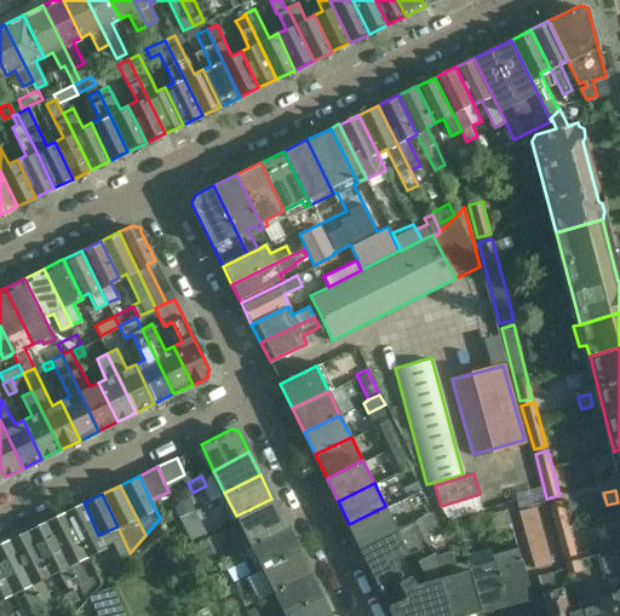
[(549,502),(562,557),(575,553),(561,499),(549,502)]
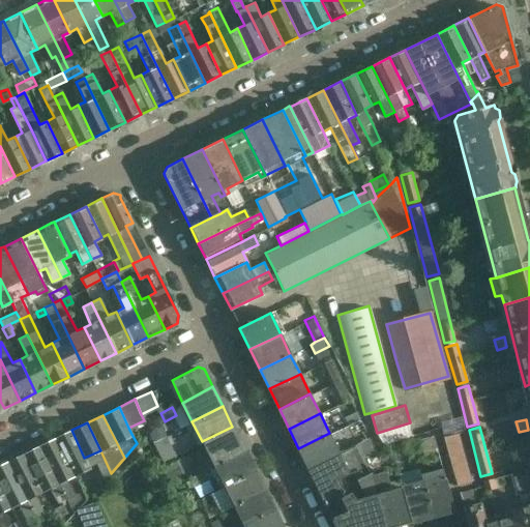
[(71,430),(54,438),(74,475),(89,468),(88,466),(95,463),(104,482),(111,473),(100,450),(84,458),(71,430)]
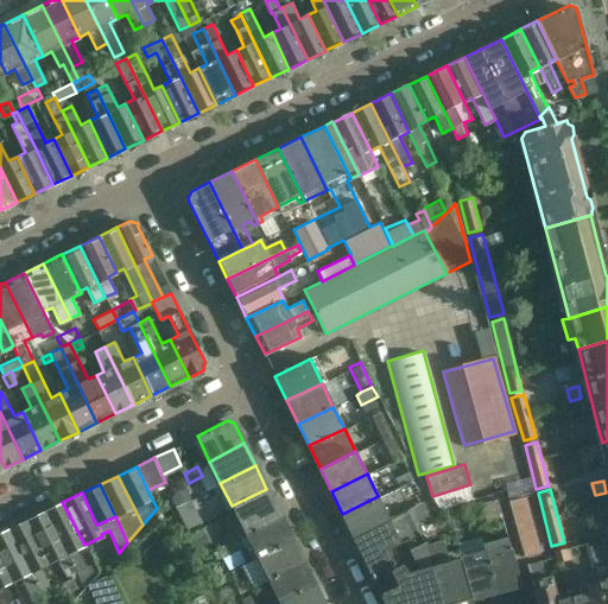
[(234,512),(245,533),(280,515),(268,494),(234,512)]
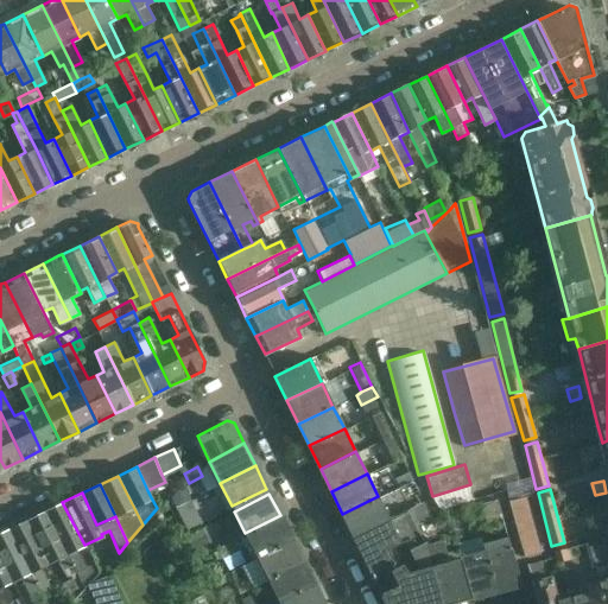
[(388,519),(378,496),(342,514),(354,536),(388,519)]
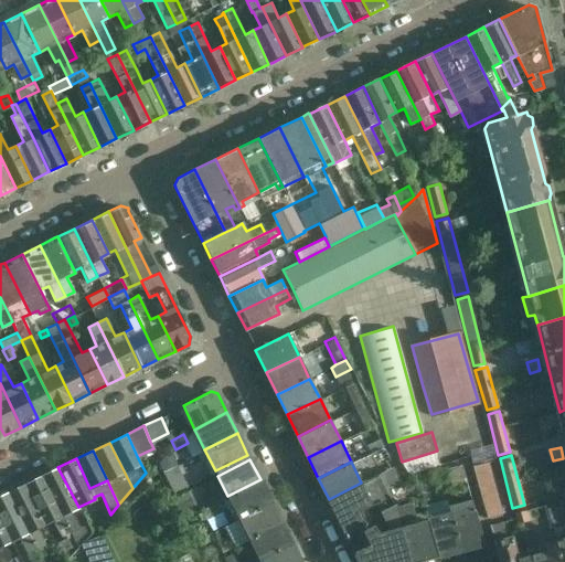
[(489,462),(473,466),(487,517),(503,511),(489,462)]
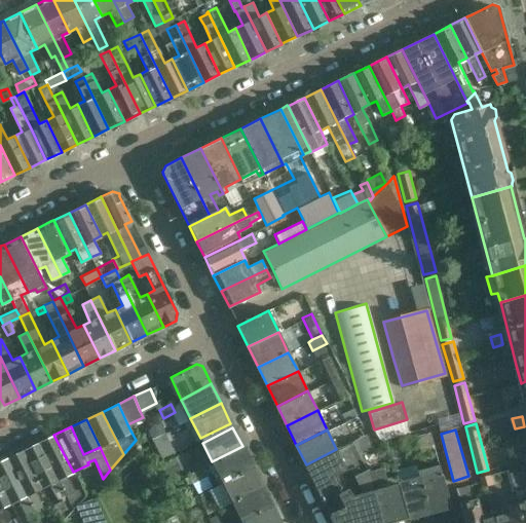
[(429,431),(414,436),(419,452),(420,451),(435,447),(429,431)]
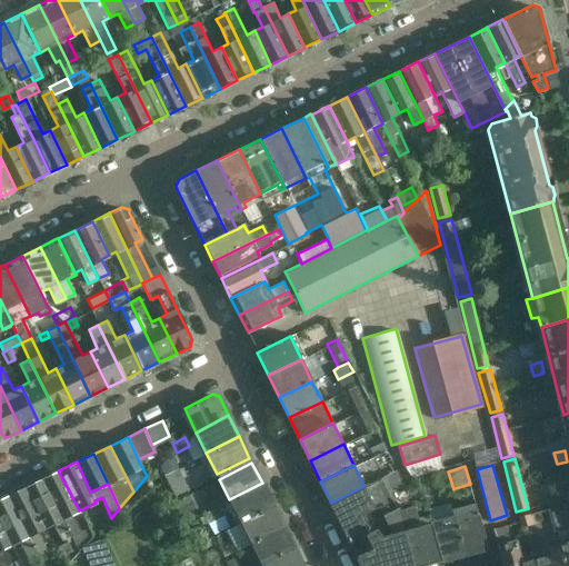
[(163,475),(173,495),(188,488),(178,467),(163,475)]
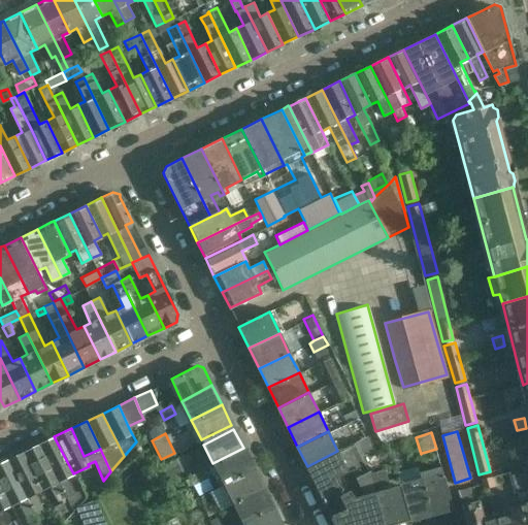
[(54,436),(39,445),(65,497),(73,493),(66,478),(73,473),(54,436)]
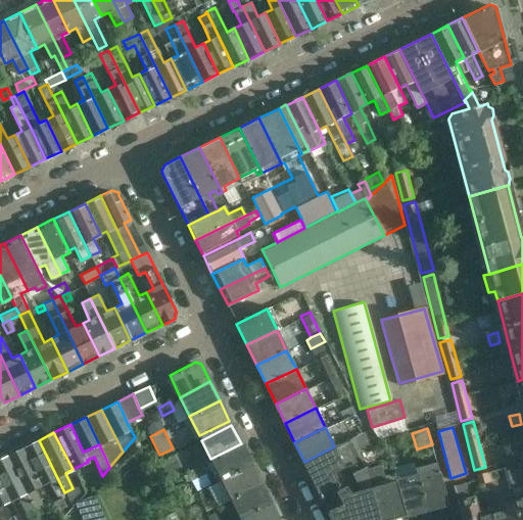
[(337,470),(338,469),(363,458),(351,438),(334,446),(304,462),(314,481),(337,470)]
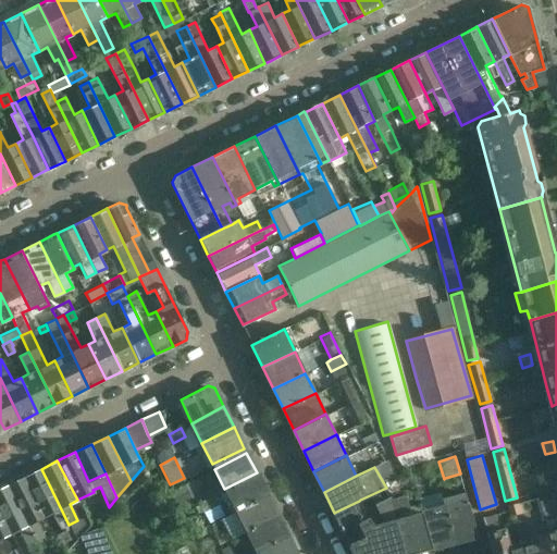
[(41,469),(25,477),(45,516),(51,513),(60,529),(61,528),(62,530),(56,533),(63,550),(75,539),(69,525),(41,469)]
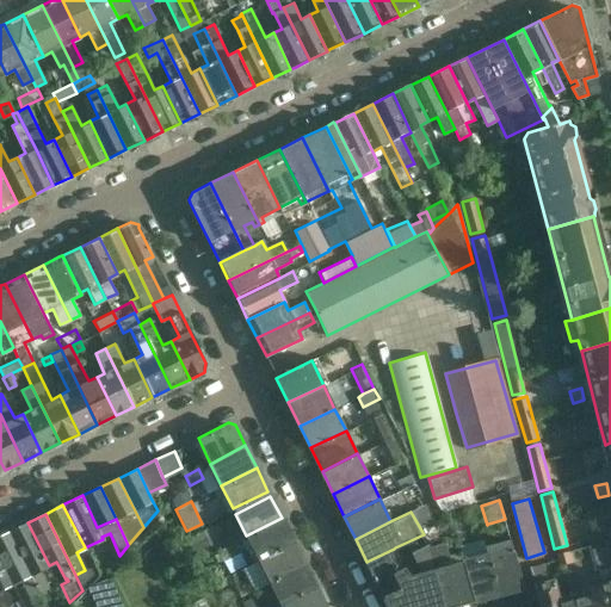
[(246,536),(257,559),(292,542),(282,518),(246,536)]
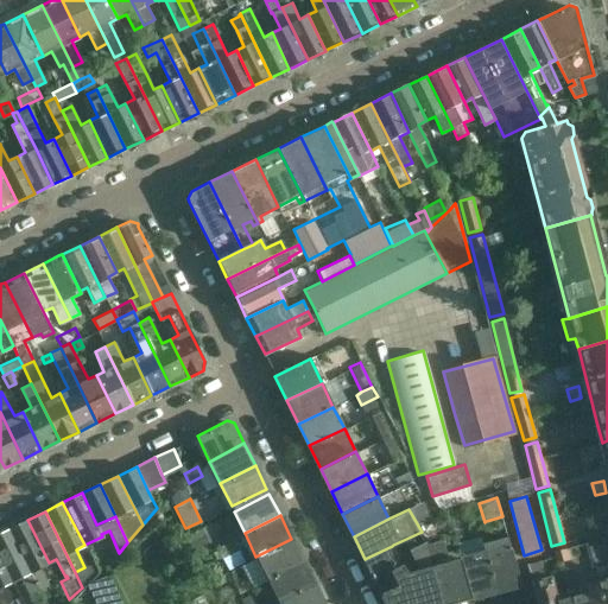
[(27,520),(10,528),(39,589),(49,585),(39,567),(49,563),(27,520)]
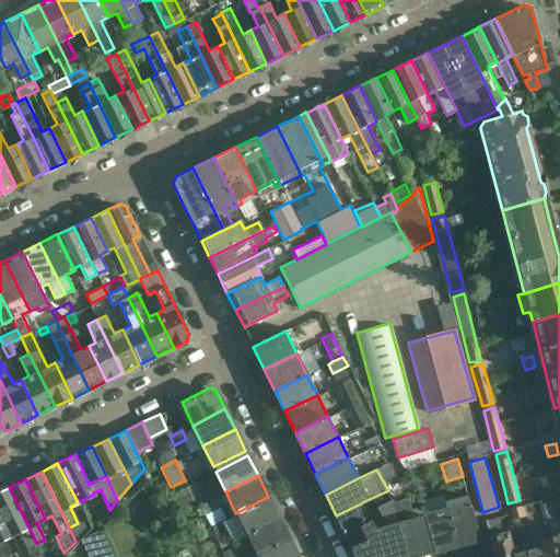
[(9,487),(0,491),(0,512),(11,535),(19,531),(31,556),(43,556),(36,543),(9,487)]
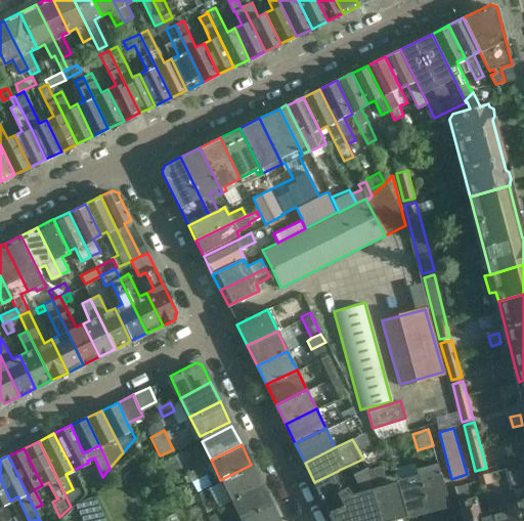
[(411,458),(404,460),(407,473),(416,471),(411,458)]
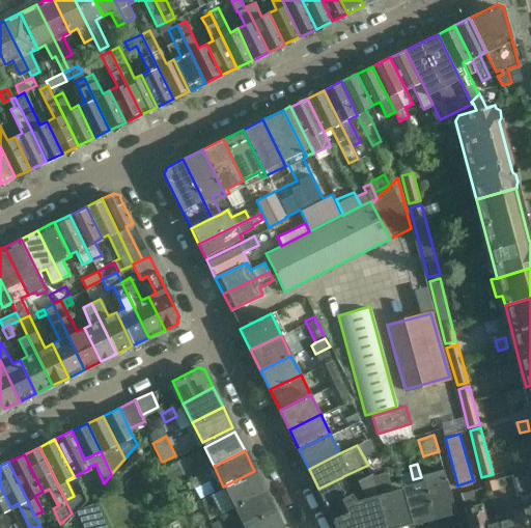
[(362,527),(388,527),(374,476),(373,476),(368,466),(354,472),(364,493),(365,498),(355,501),(362,527)]
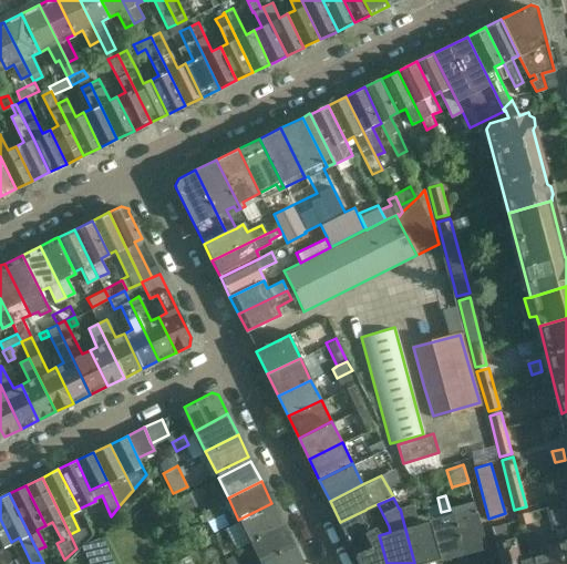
[(463,553),(485,546),(473,501),(462,504),(450,506),(463,553)]
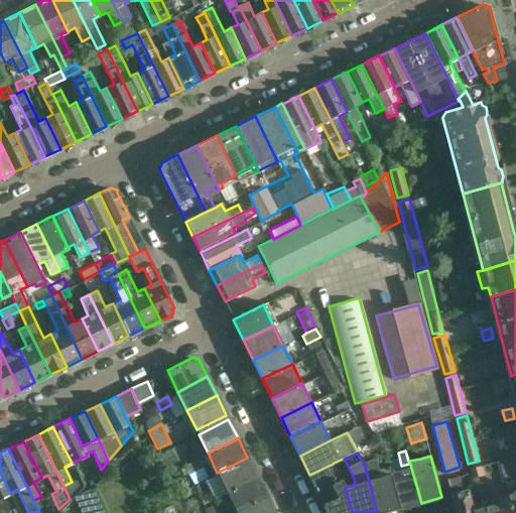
[(200,457),(182,466),(186,475),(204,466),(200,457)]
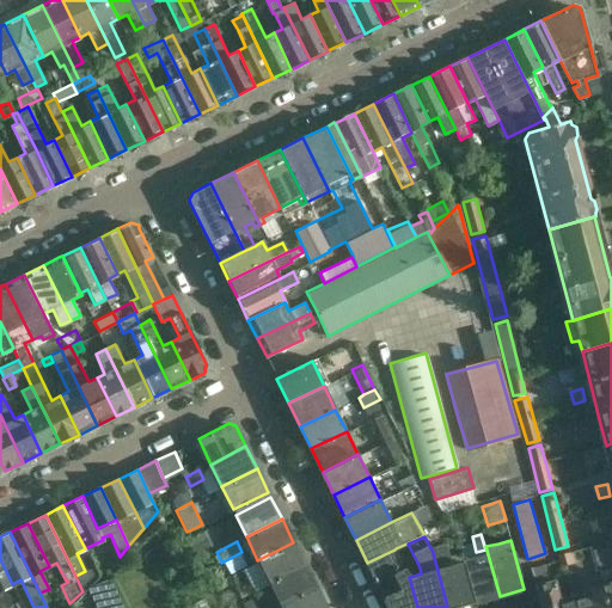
[(257,560),(269,583),(305,565),(293,542),(257,560)]
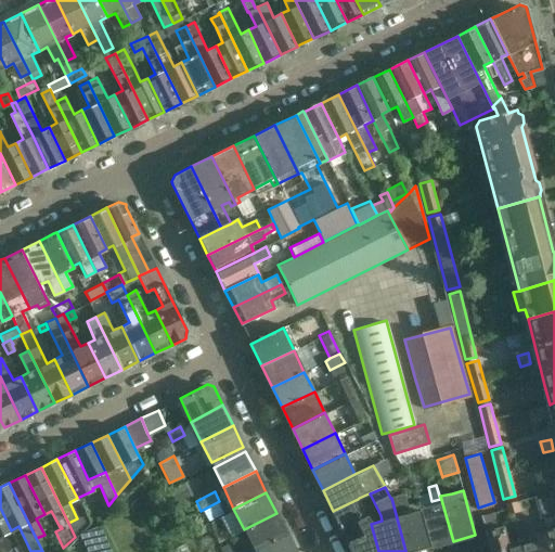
[(405,551),(413,551),(431,547),(422,510),(410,513),(404,495),(391,498),(405,551)]
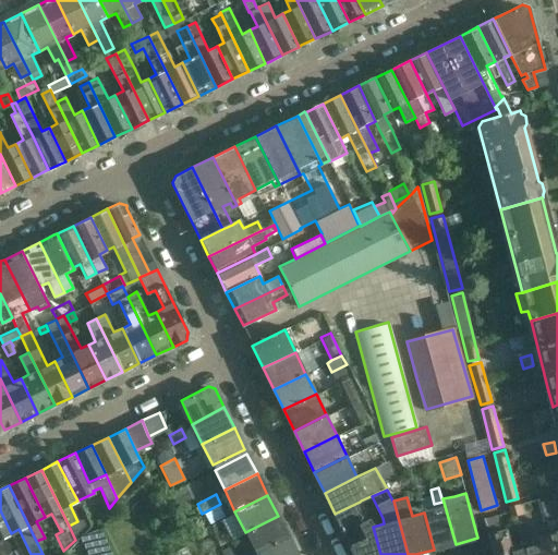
[(434,550),(456,544),(443,498),(444,506),(423,511),(424,513),(434,550)]
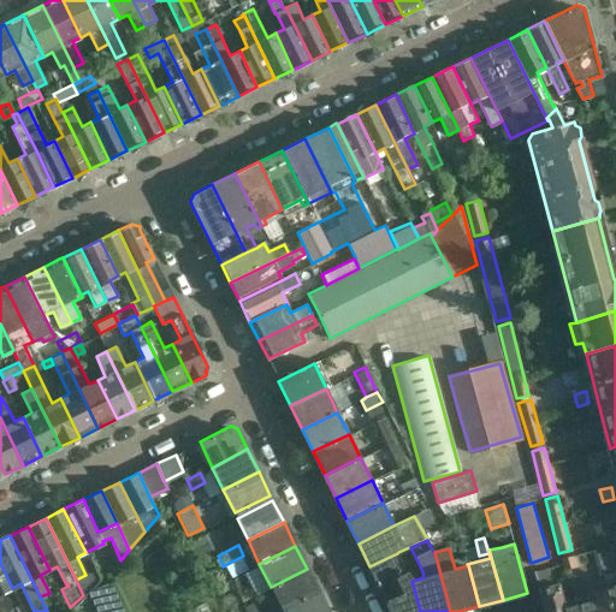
[(408,572),(397,553),(369,566),(377,581),(394,572),(396,577),(408,572)]
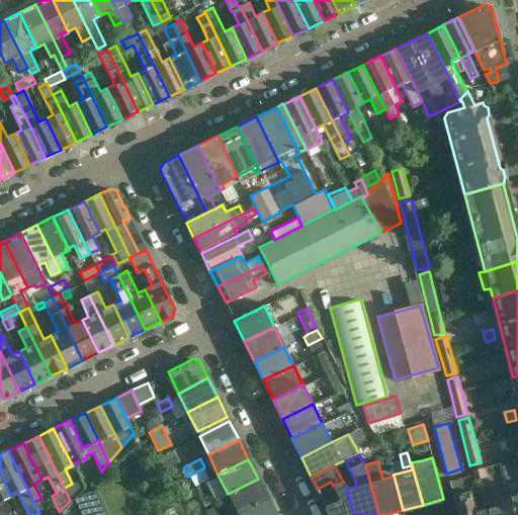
[(470,469),(472,479),(485,476),(483,466),(470,469)]
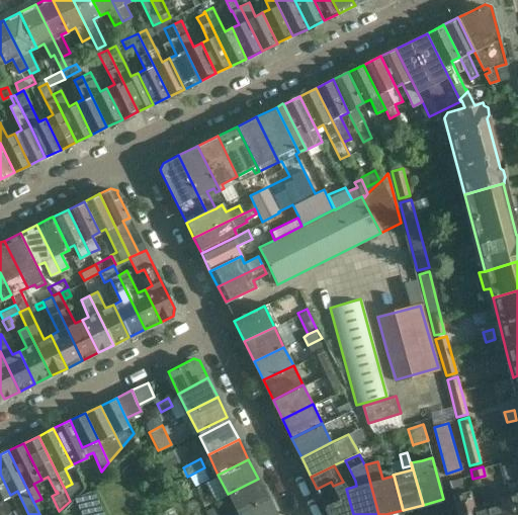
[(0,513),(0,514),(7,514),(11,513),(3,498),(10,495),(0,474),(0,513)]
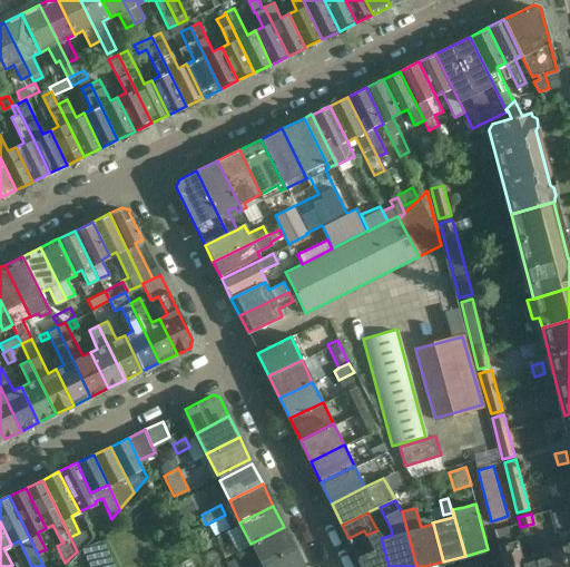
[(498,546),(497,547),(502,566),(531,566),(530,561),(521,563),(516,541),(511,543),(507,526),(493,529),(498,546)]
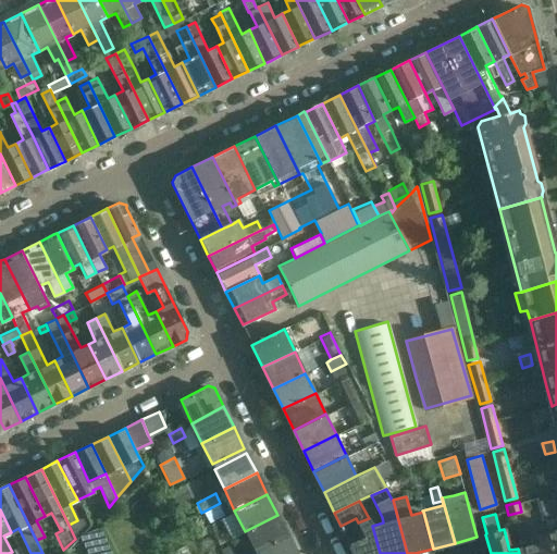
[(245,531),(255,552),(287,536),(277,515),(245,531)]
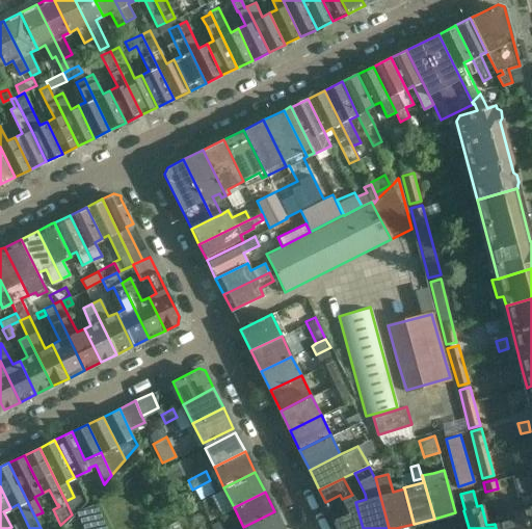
[(352,494),(352,495),(342,499),(340,495),(325,502),(338,528),(363,528),(355,502),(352,494)]
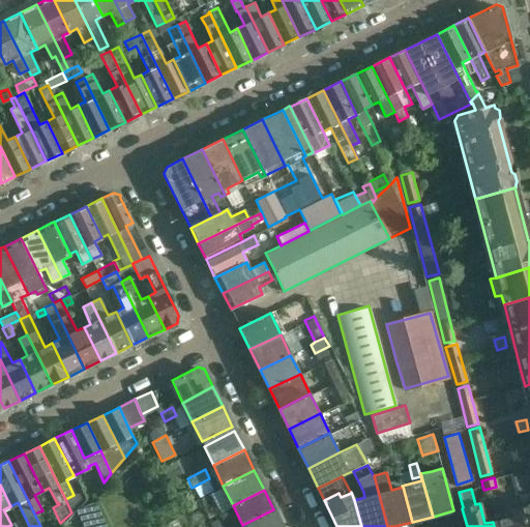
[(518,493),(506,496),(509,504),(520,502),(518,493)]
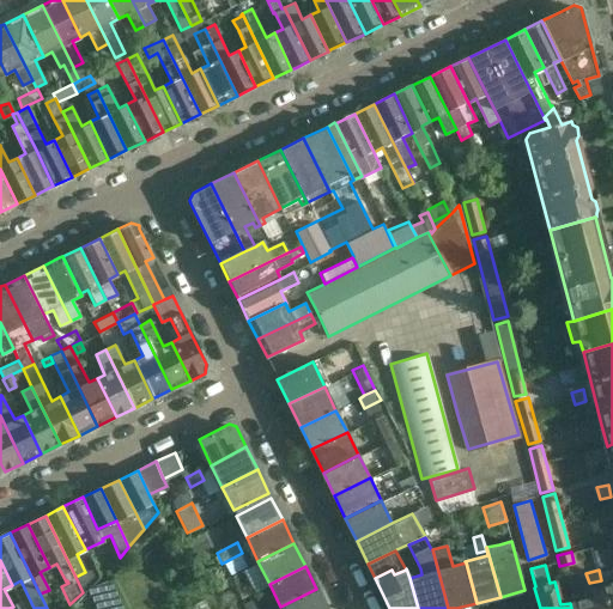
[(249,582),(236,586),(241,598),(254,592),(249,582)]
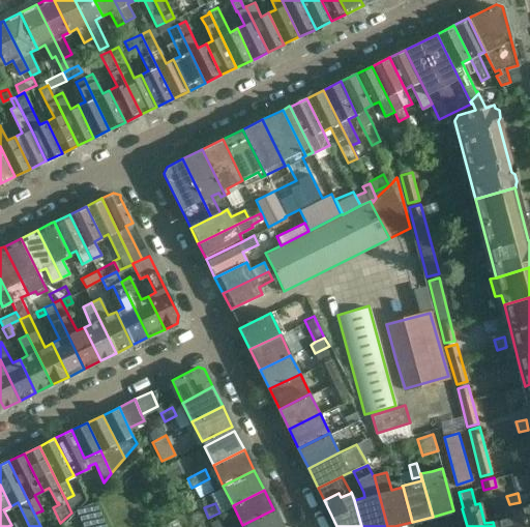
[(529,526),(529,505),(508,511),(509,517),(493,522),(494,526),(529,526)]
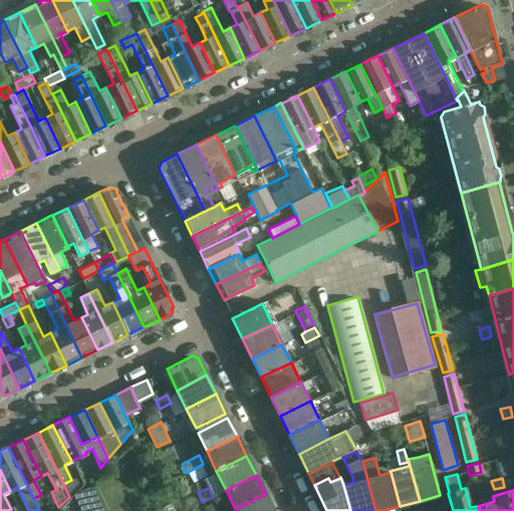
[(273,510),(265,494),(235,509),(235,510),(273,510)]
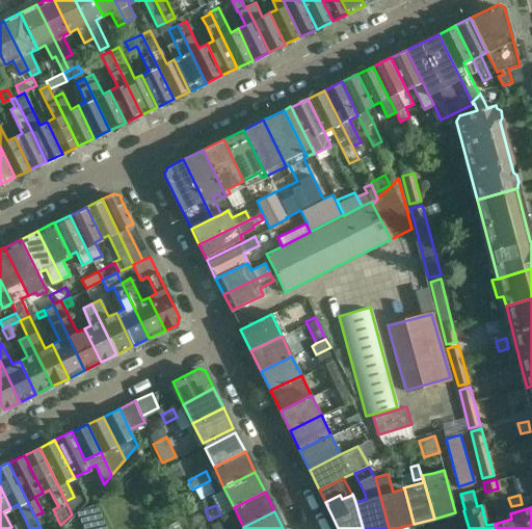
[(212,527),(223,522),(220,514),(209,520),(212,527)]
